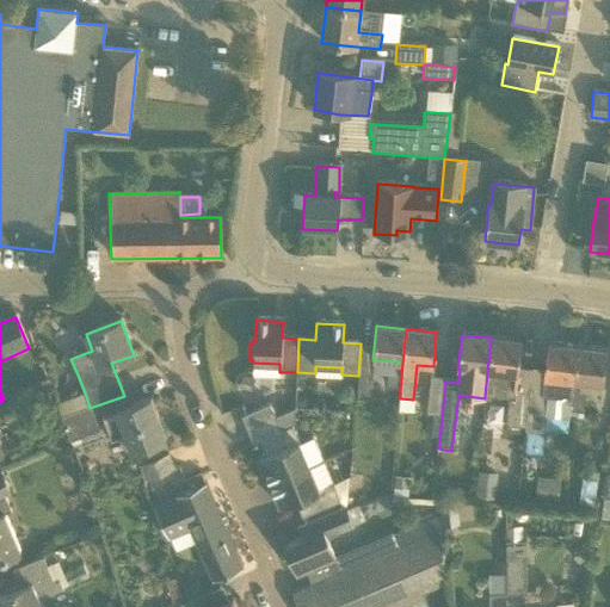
[(524,433),(531,370),(518,367),(522,341),(491,338),(485,396),(509,400),(505,427),(524,429),(524,433)]
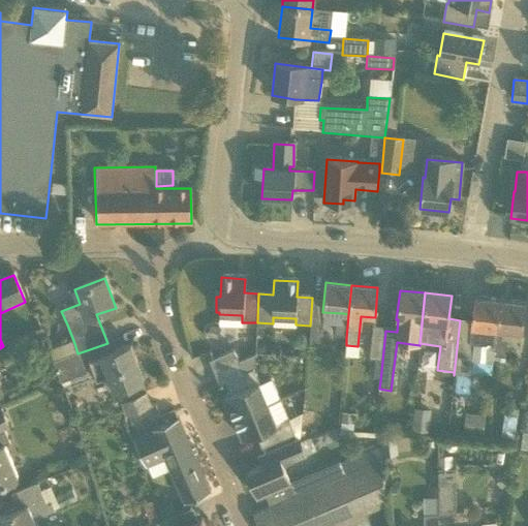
[(494,362),(500,301),(474,299),(471,321),(460,320),(454,375),(471,376),(473,362),(492,364),(493,362),(494,362)]
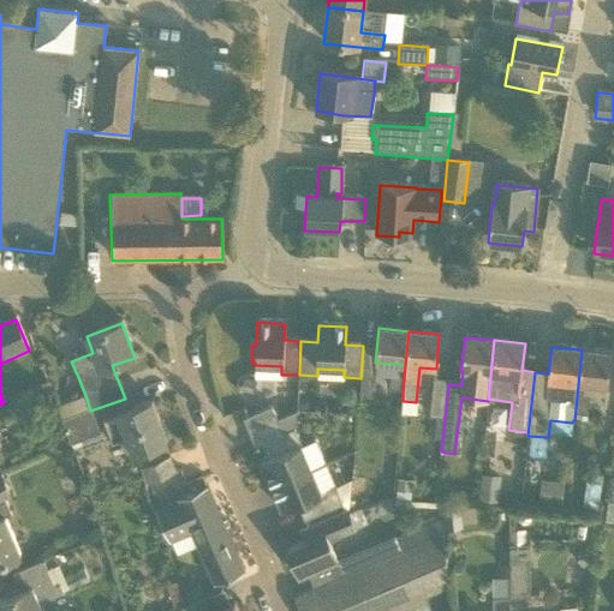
[(607,387),(610,353),(582,349),(574,420),(589,421),(590,399),(583,391),(584,384),(607,387)]
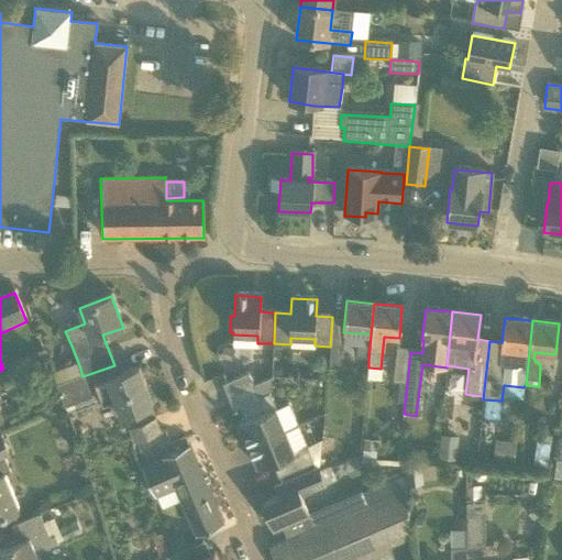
[(357,359),(368,360),(370,348),(367,348),(359,348),(357,359)]
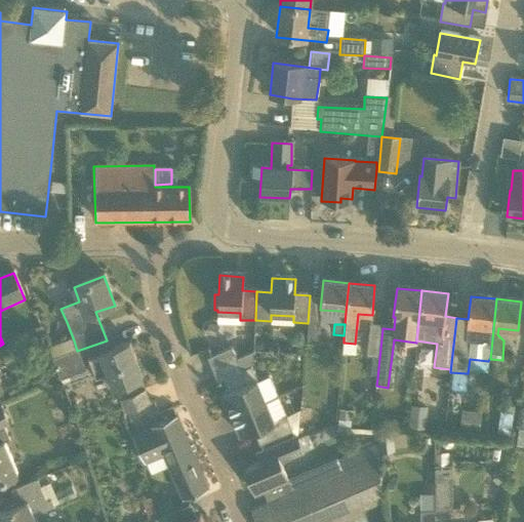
[(319,345),(320,326),(308,325),(307,345),(319,345)]
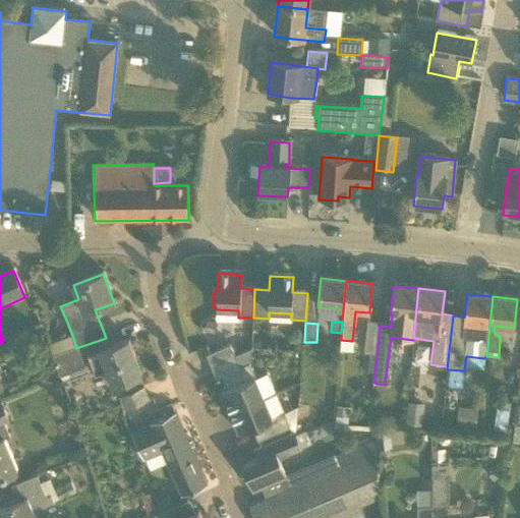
[(374,376),(380,326),(368,324),(364,356),(368,356),(366,375),(374,376)]
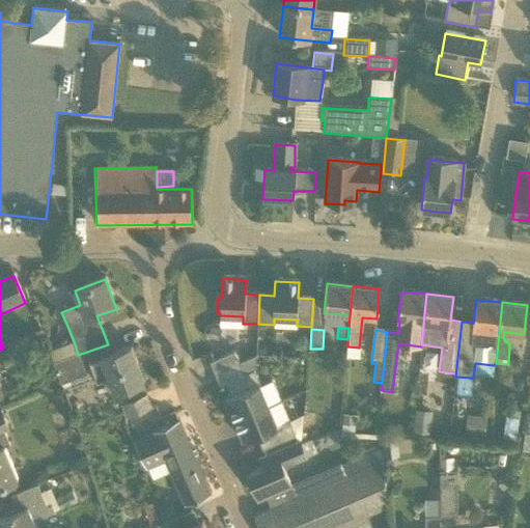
[(144,383),(131,348),(88,364),(96,384),(110,380),(115,393),(144,383)]
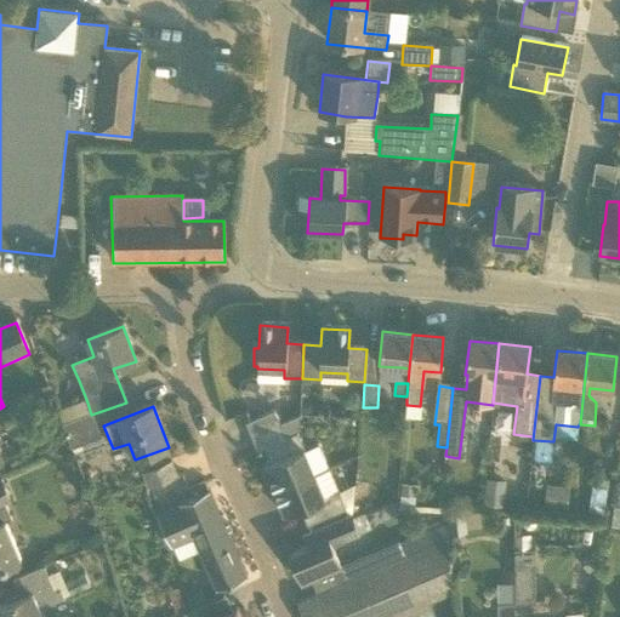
[(249,423),(245,424),(250,438),(279,426),(274,412),(249,423)]
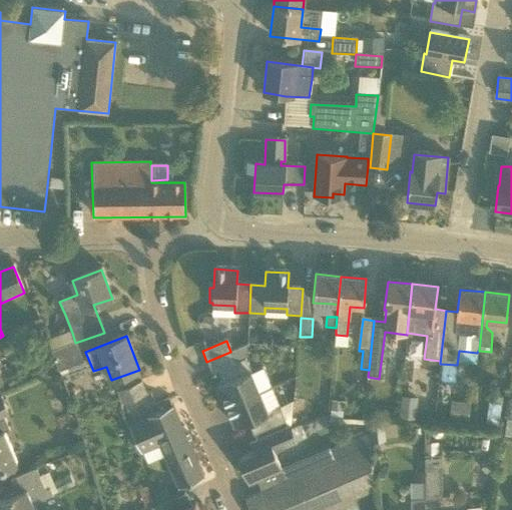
[(86,371),(75,343),(51,352),(61,380),(86,371)]
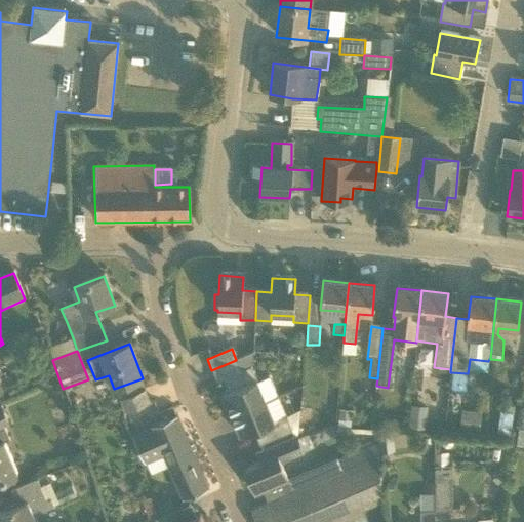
[(240,371),(236,360),(211,370),(216,383),(223,380),(228,393),(223,396),(231,417),(278,397),(270,379),(257,384),(250,367),(240,371)]
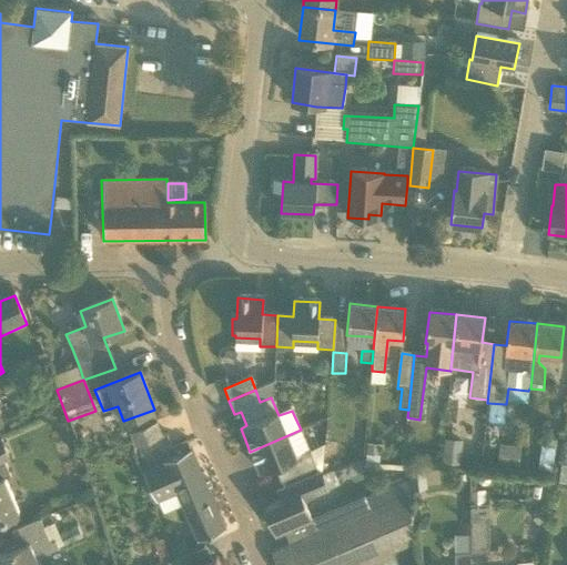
[(135,451),(163,442),(158,427),(130,437),(135,451)]
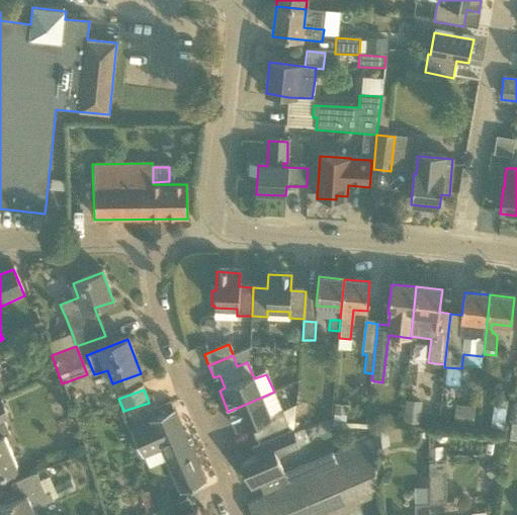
[(256,440),(288,427),(282,412),(274,392),(228,412),(237,433),(250,427),(256,440)]
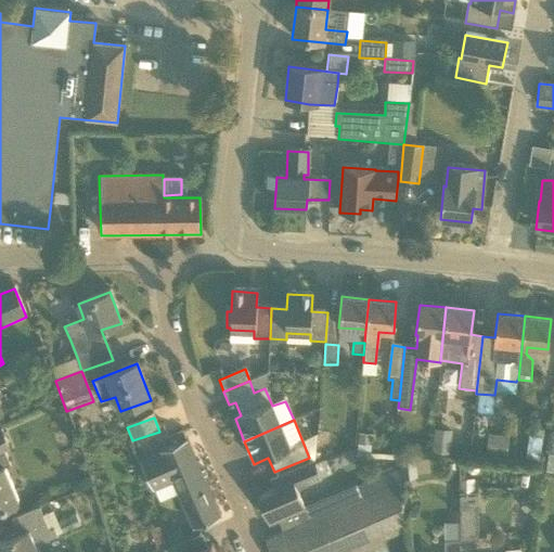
[(10,450),(1,431),(0,431),(0,510),(17,502),(3,469),(10,466),(3,452),(10,450)]
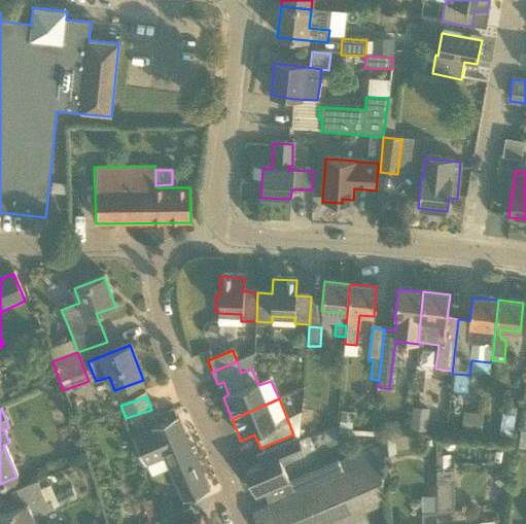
[(353,425),(354,415),(340,414),(339,425),(353,425)]
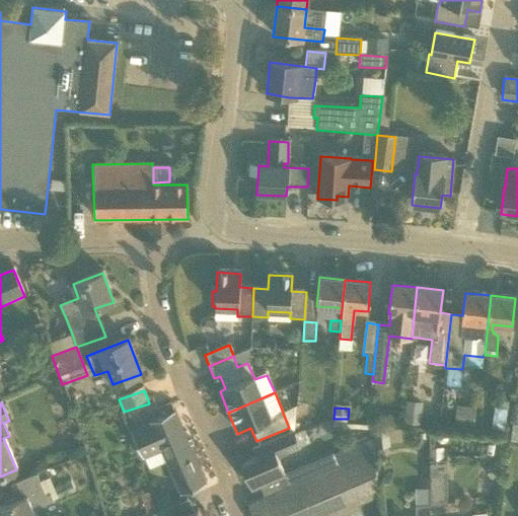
[(206,485),(173,412),(149,424),(150,425),(131,433),(143,461),(162,453),(181,495),(206,485)]
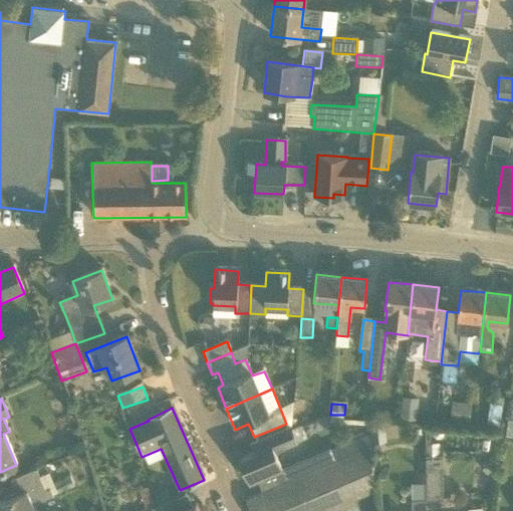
[(369,443),(385,443),(383,425),(369,425),(369,443)]
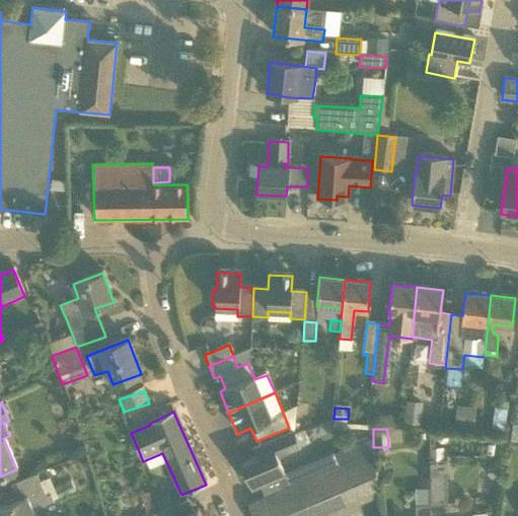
[(277,458),(298,449),(293,436),(291,432),(252,449),(257,459),(241,465),(251,490),(260,487),(265,498),(290,487),(277,458)]
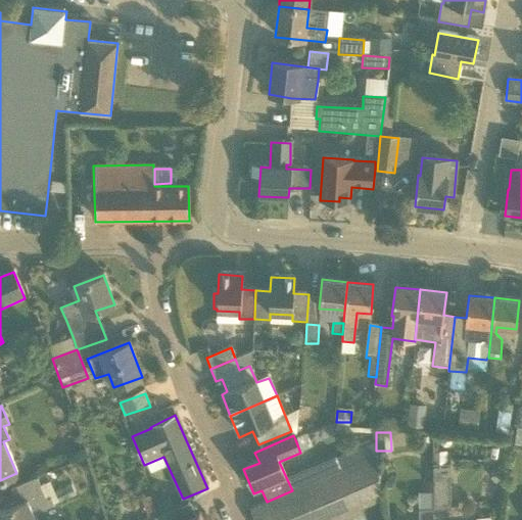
[(307,435),(295,439),(300,453),(313,447),(307,435)]
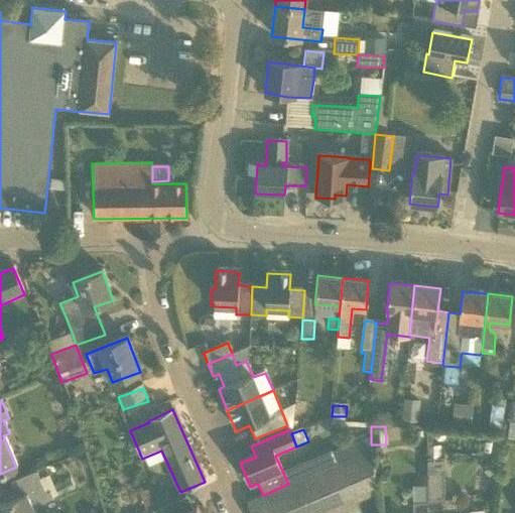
[(334,512),(357,503),(356,502),(376,494),(372,451),(263,495),(246,503),(250,512),(334,512)]
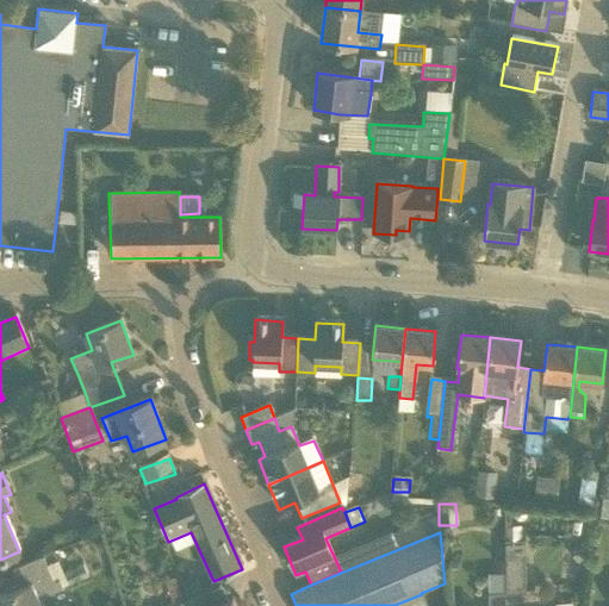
[(578,548),(569,556),(578,568),(585,562),(588,548),(583,543),(578,548)]
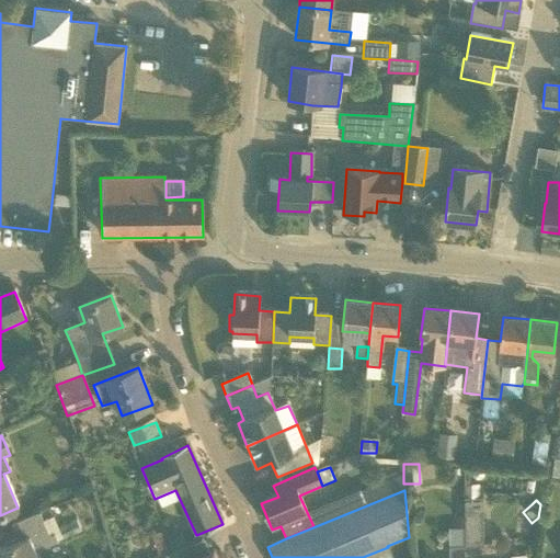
[(465,501),(465,548),(482,548),(482,501),(465,501)]
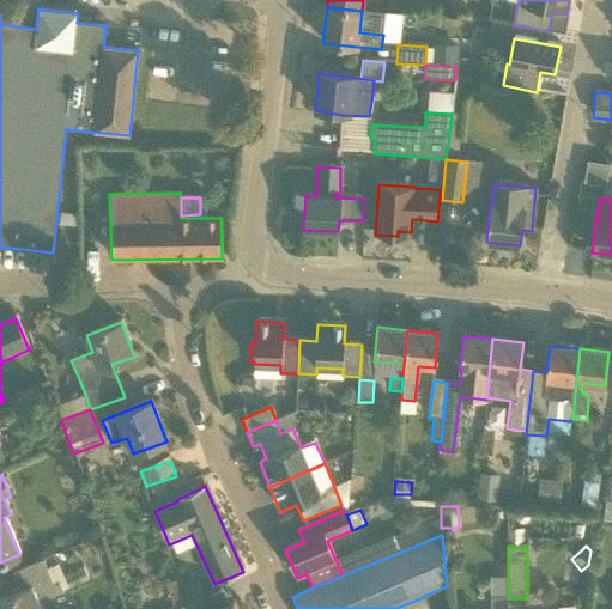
[(54,586),(42,561),(12,574),(20,592),(0,601),(0,608),(41,608),(40,604),(64,595),(59,584),(54,586)]
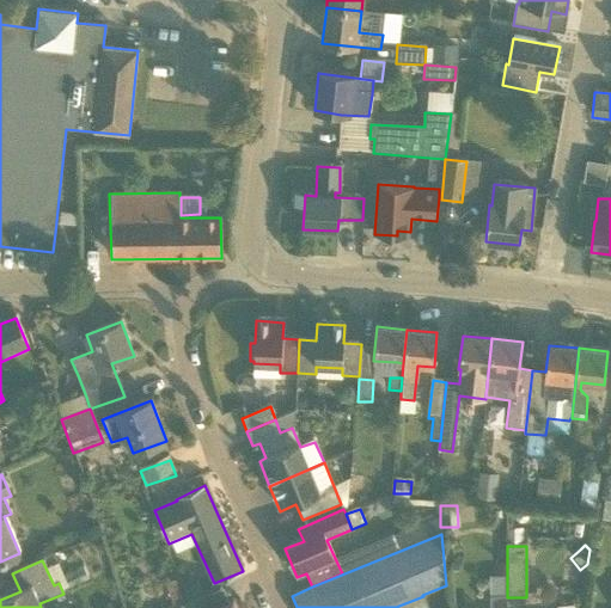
[(208,595),(203,596),(187,605),(182,607),(234,607),(232,602),(222,607),(214,607),(208,595)]
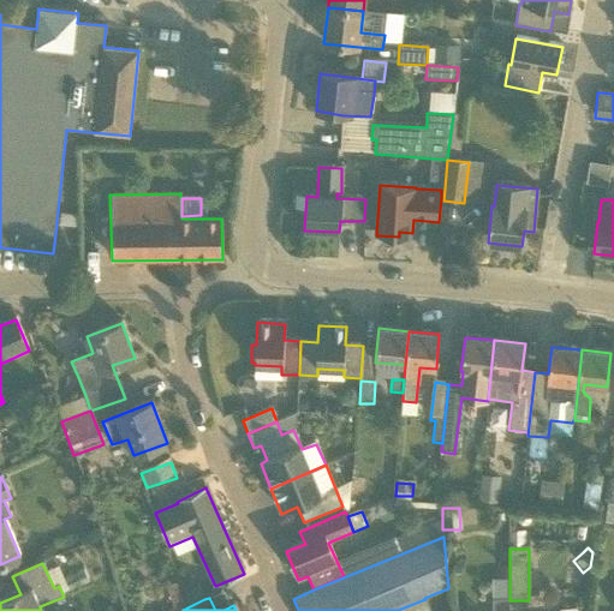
[(510,610),(510,600),(493,600),(492,610),(510,610)]
